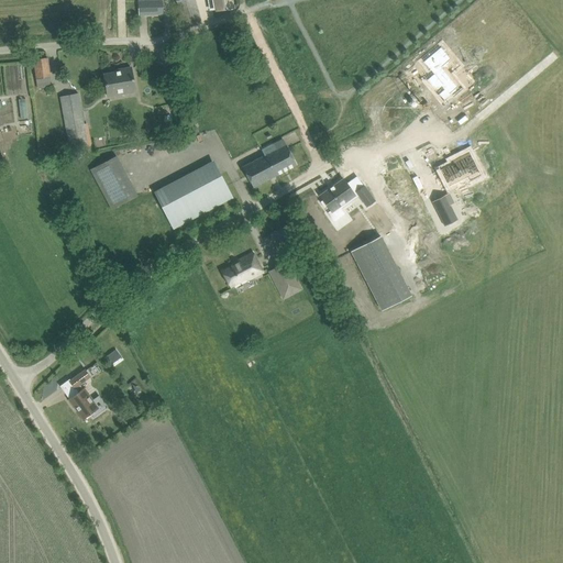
[(162,0),(139,1),(139,15),(162,14),(162,0)]
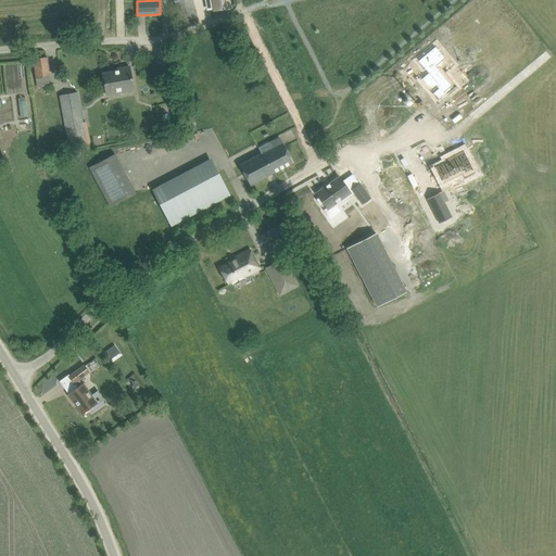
[(198,20),(196,10),(192,0),(174,0),(181,25),(198,20)]
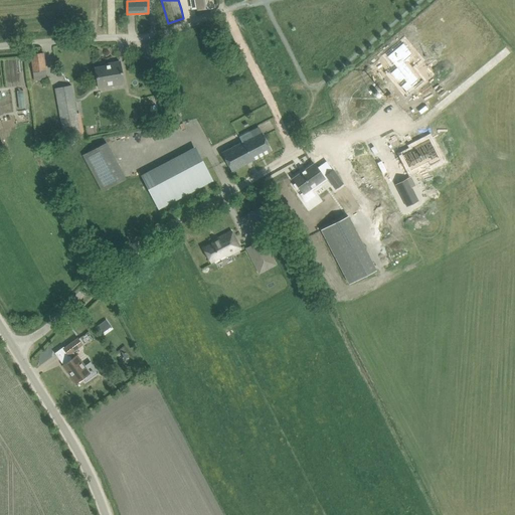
[(188,0),(189,2),(196,1),(198,10),(213,7),(212,0),(188,0)]
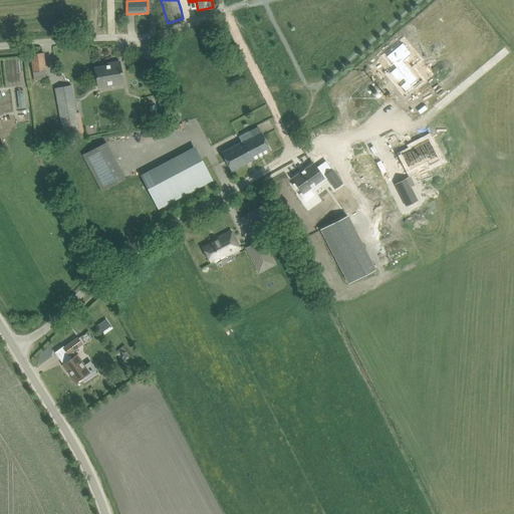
[(404,62),(413,54),(406,47),(407,46),(407,45),(406,46),(403,42),(386,56),(392,63),(394,62),(397,66),(396,67),(393,70),(390,73),(393,77),(395,79),(398,82),(396,83),(400,88),(401,87),(406,92),(412,86),(417,82),(419,80),(409,68),(404,62)]
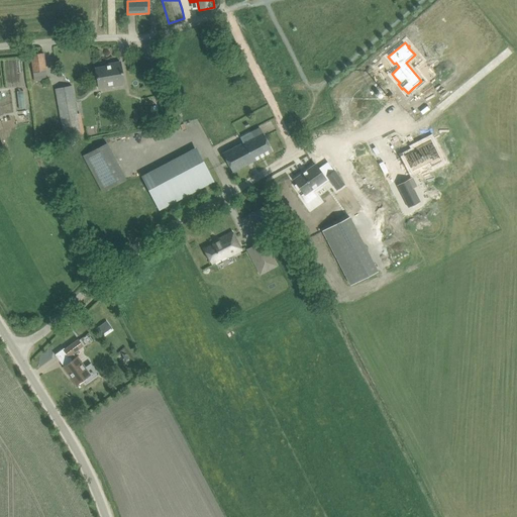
[(31,55),(34,82),(46,80),(43,53),(31,55)]
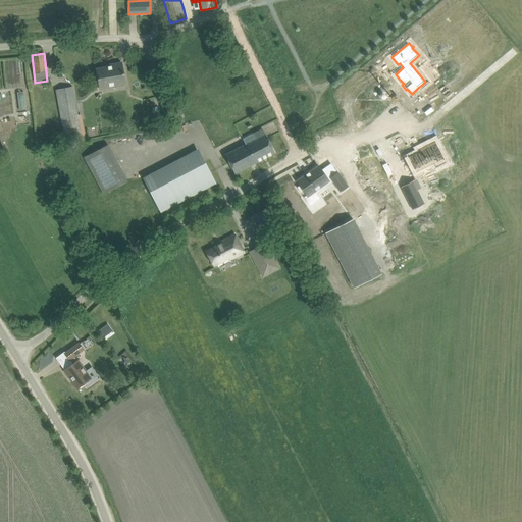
[(113,66),(107,67),(96,69),(99,90),(100,90),(100,88),(116,85),(116,87),(125,85),(121,63),(112,64),(113,66)]
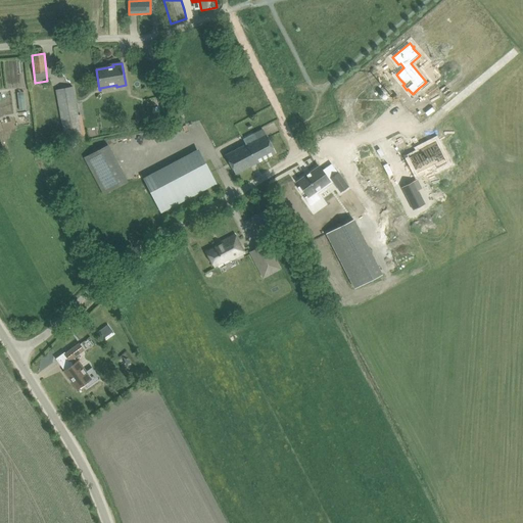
[(81,137),(77,113),(72,87),(56,90),(65,140),(81,137)]
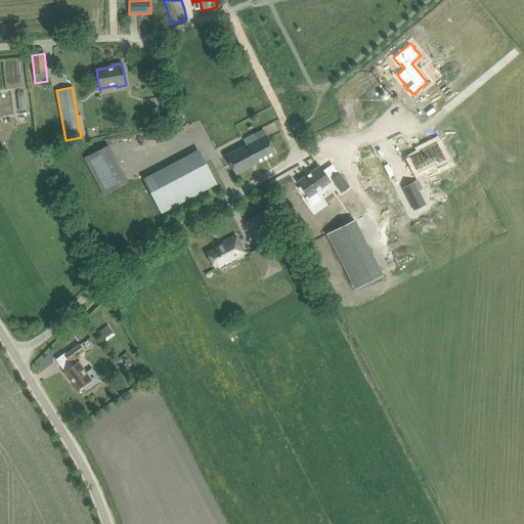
[(235,174),(275,154),(263,130),(255,134),(257,139),(226,156),(235,174)]
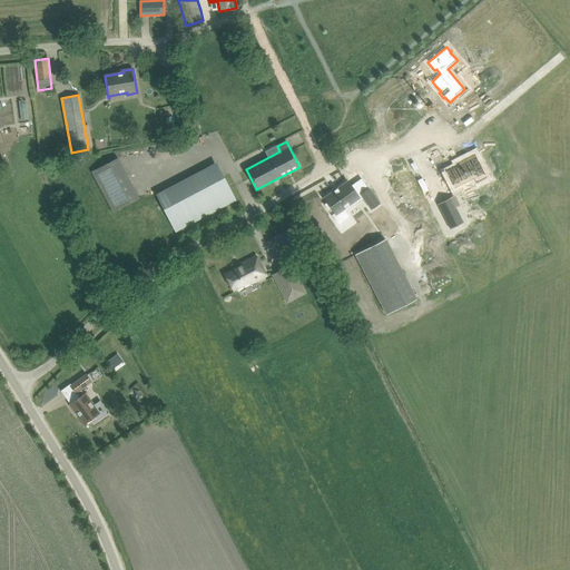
[(455,188),(485,173),(475,154),(458,163),(460,165),(446,172),(455,188)]
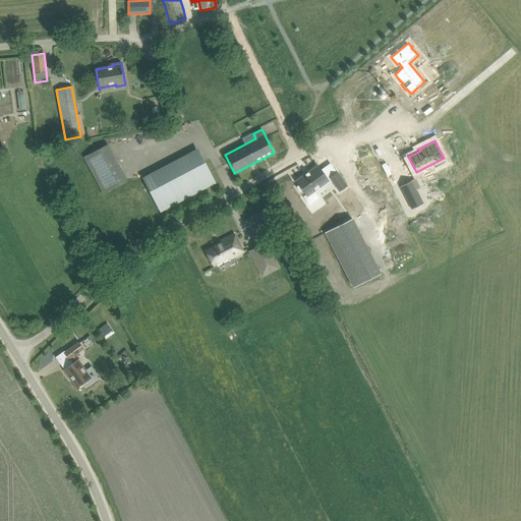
[(296,181),(299,185),(297,187),(301,193),(303,191),(306,196),(315,190),(316,192),(325,186),(323,184),(329,181),(317,166),(296,181)]
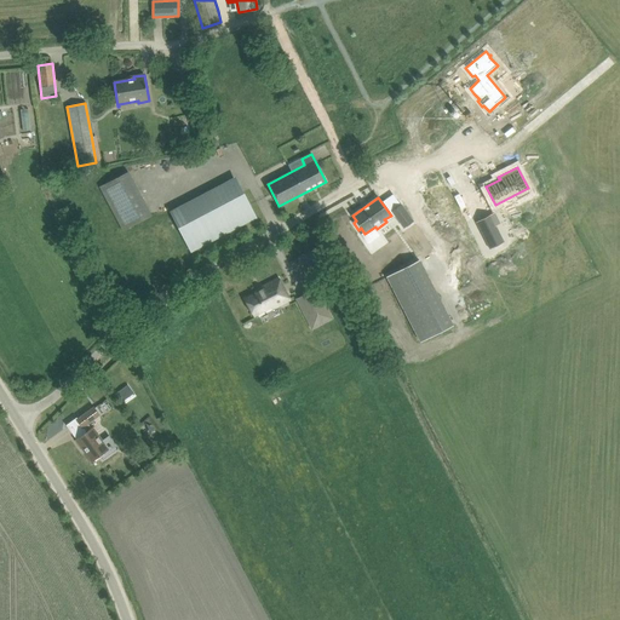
[(392,211),(403,228),(413,222),(401,205),(392,211)]
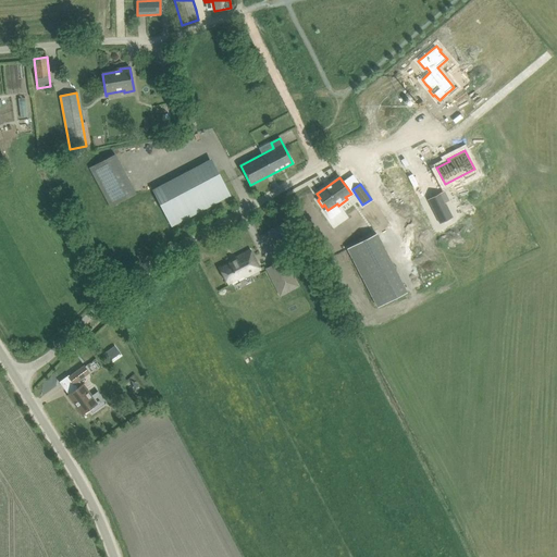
[(445,203),(441,193),(428,199),(440,224),(445,222),(444,221),(452,218),(445,203)]
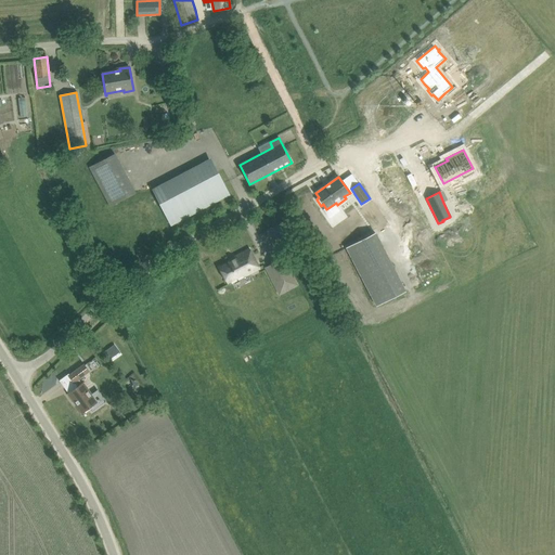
[(375,233),(363,239),(346,247),(376,307),(404,292),(375,233)]
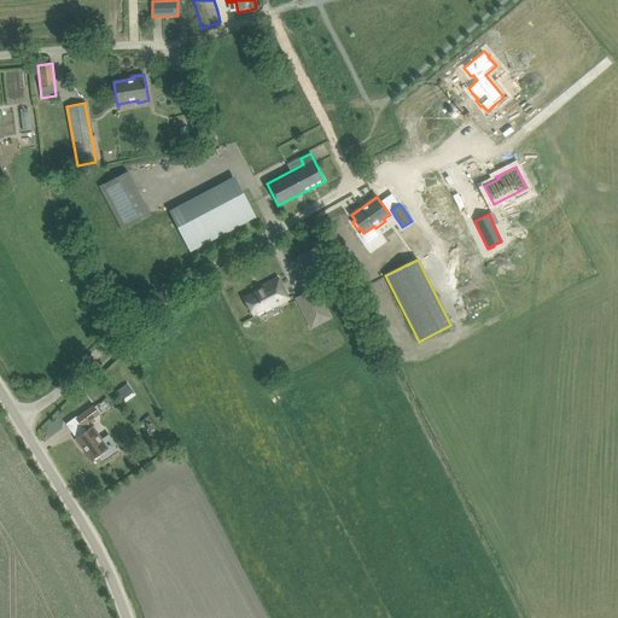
[(278,278),(262,285),(263,287),(244,298),(254,315),(273,304),(274,307),(279,304),(289,299),(285,291),(280,293),(278,287),(281,285),(278,278)]
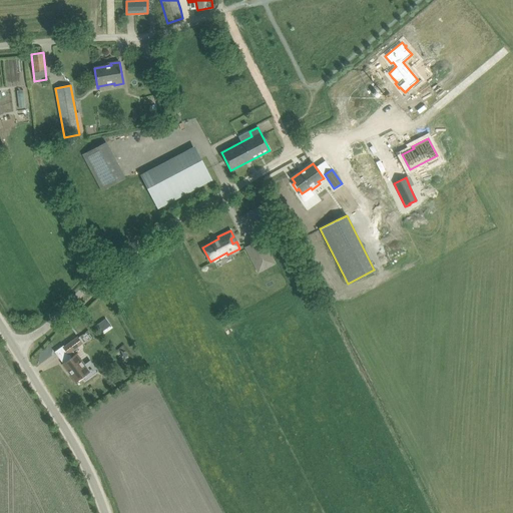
[(275,264),(262,238),(245,247),(259,272),(275,264)]
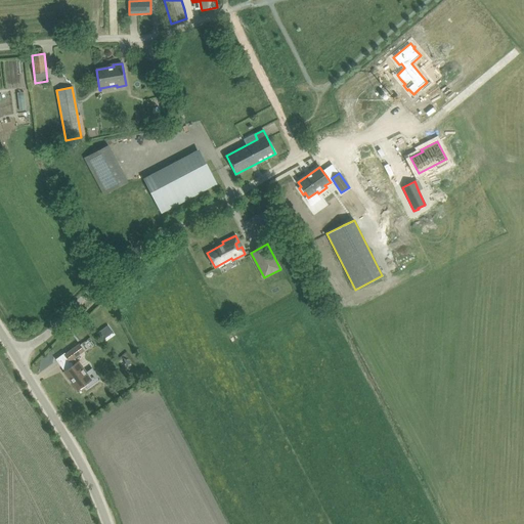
[(107,325),(99,332),(104,338),(113,332),(107,325)]
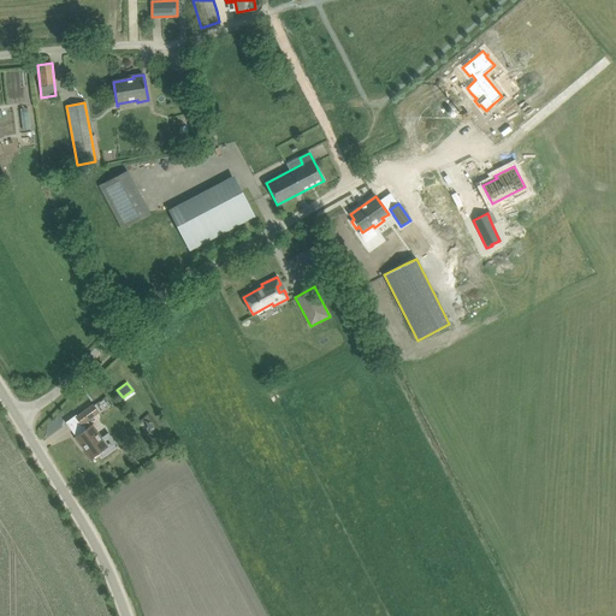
[(77,437),(76,437),(90,458),(99,452),(102,457),(118,445),(108,433),(101,438),(92,426),(88,420),(99,413),(93,406),(76,418),(82,425),(87,430),(77,437)]
